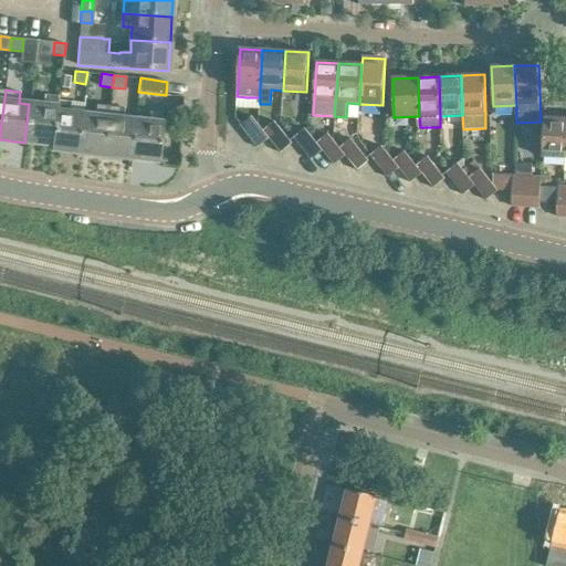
[(24,143),(52,146),(58,101),(59,96),(44,95),(43,105),(29,104),(24,143)]
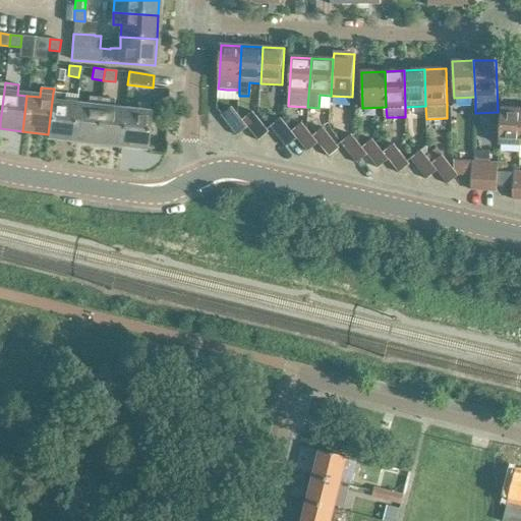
[(47,138),(71,140),(75,106),(65,105),(66,95),(53,93),(48,134),(47,138)]
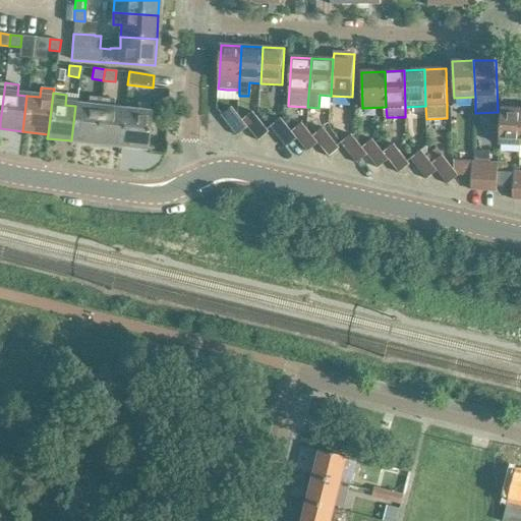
[(71,140),(96,143),(101,99),(88,97),(87,107),(75,106),(71,140)]
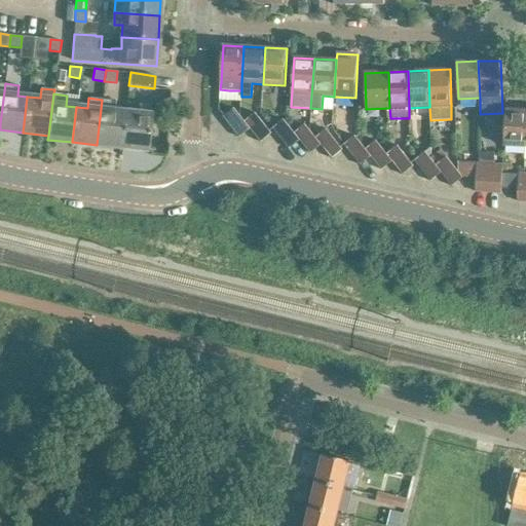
[(97,145),(121,148),(125,113),(114,111),(115,101),(102,100),(97,145)]
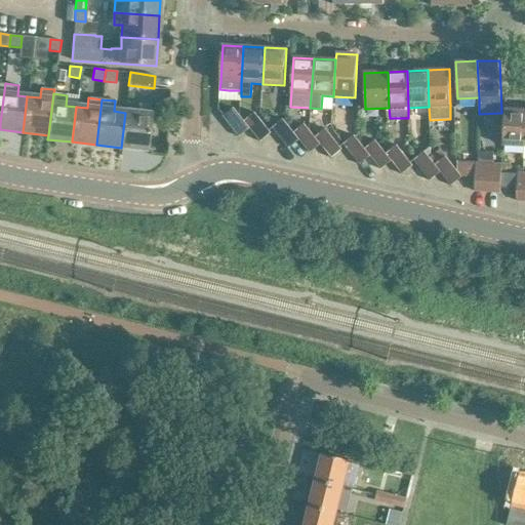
[(125,113),(121,148),(147,151),(152,105),(138,104),(137,114),(125,113)]
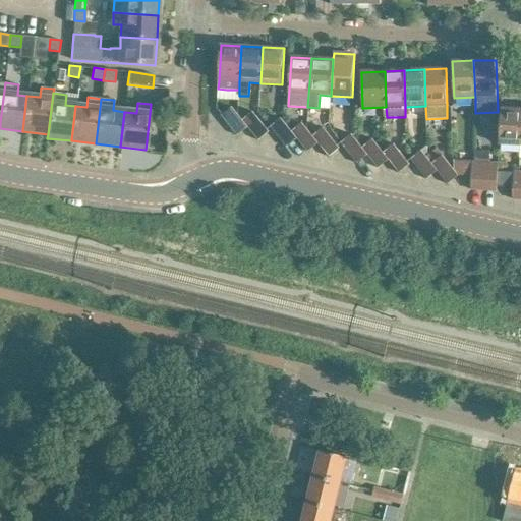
[(237,136),(247,127),(242,120),(232,107),(221,116),(228,124),(237,136)]
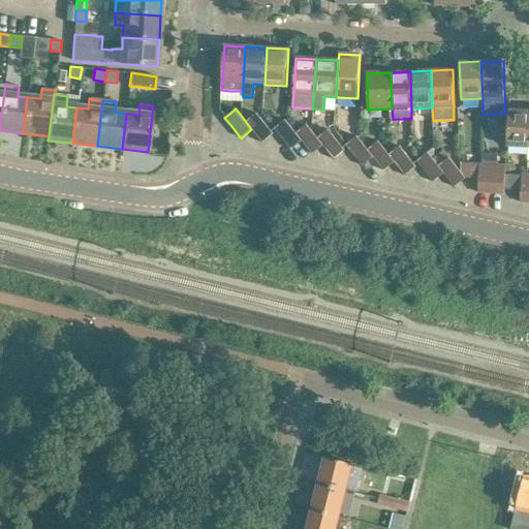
[(507,147),(528,148),(528,137),(528,111),(509,110),(507,147)]
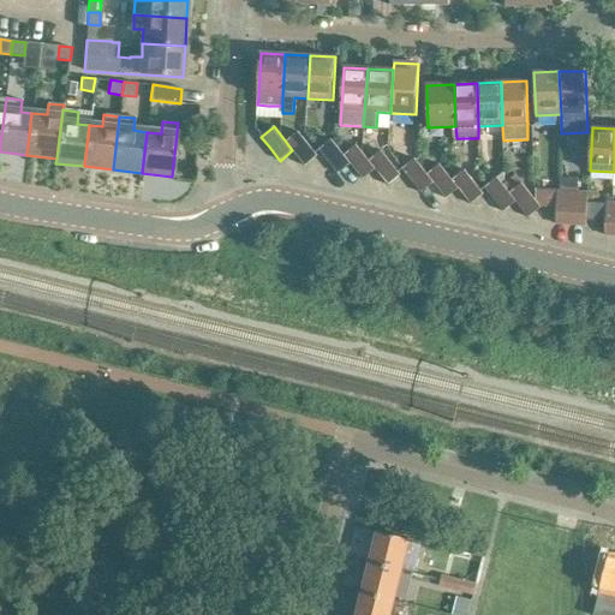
[(286,142),(292,150),(305,166),(317,156),(298,132),(286,142)]
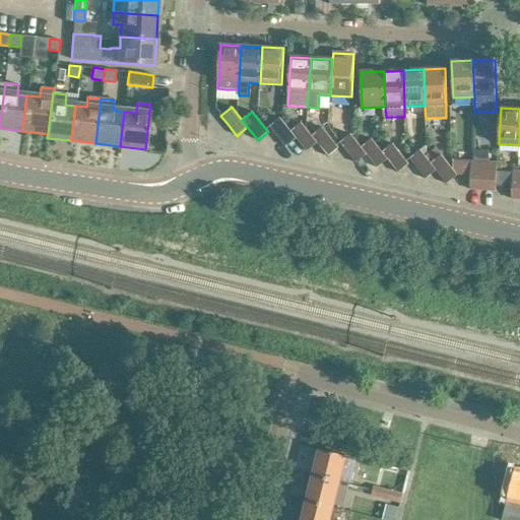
[(285,147),(297,139),(290,131),(280,119),(270,127),(285,147)]
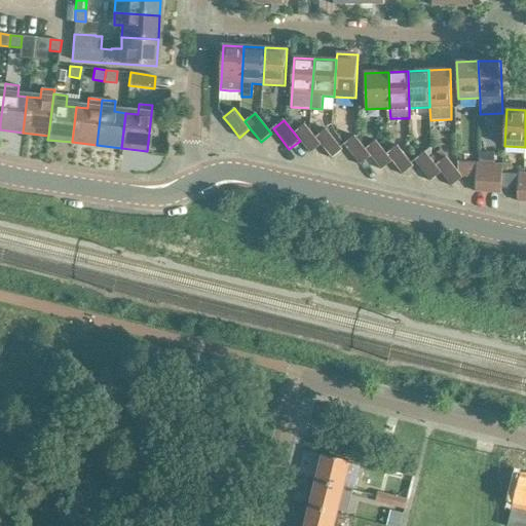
[(321,145),(315,138),(305,124),(294,133),(300,141),(310,154),(321,145)]
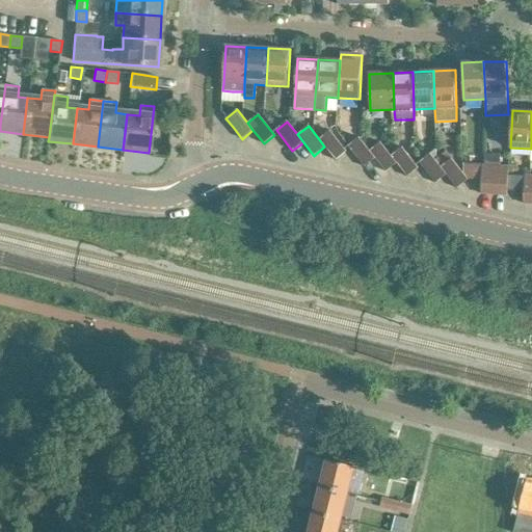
[(319,139),(324,147),(336,160),(346,152),(329,131),(319,139)]
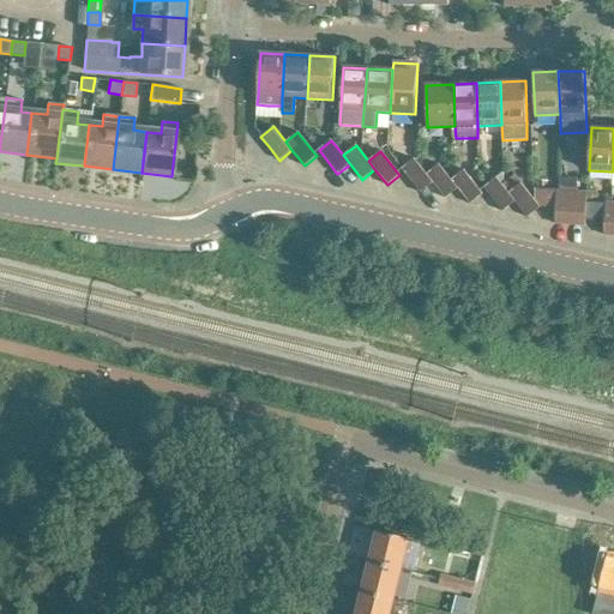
[(421,193),(433,184),(427,174),(414,158),(402,169),(421,193)]
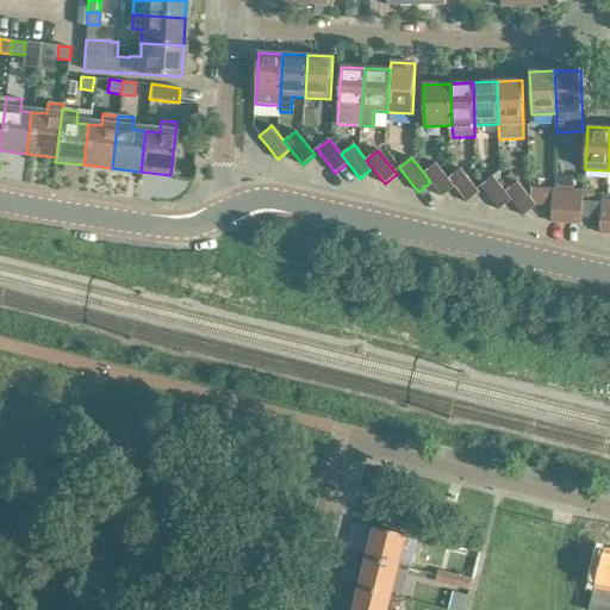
[(442,198),(455,187),(448,179),(436,163),(424,173),(430,182),(442,198)]
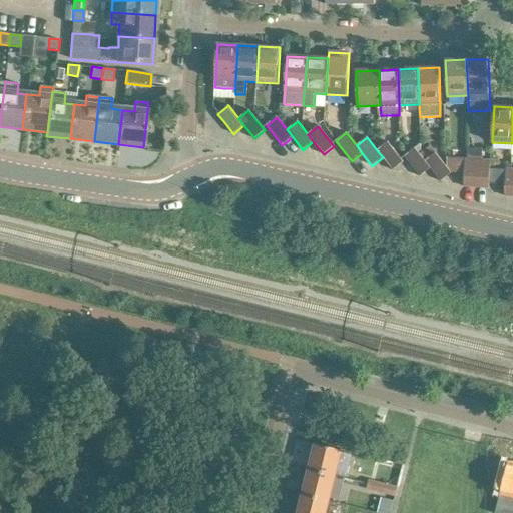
[(377,150),(383,157),(393,170),(404,162),(391,146),(388,142),(377,150)]
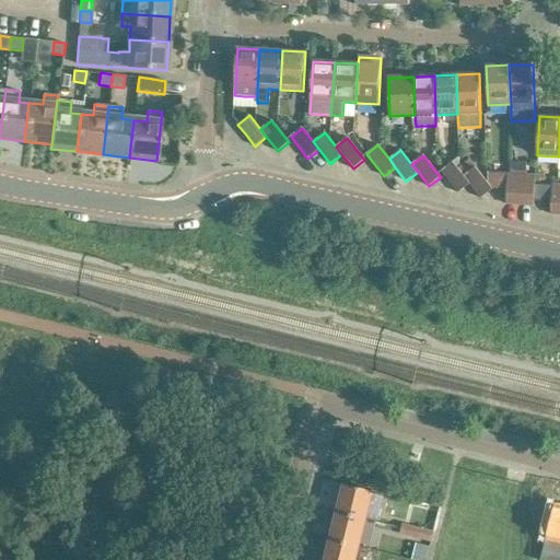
[(481,198),(493,189),(487,182),(476,167),(469,160),(458,168),(464,176),(469,184),(481,198)]
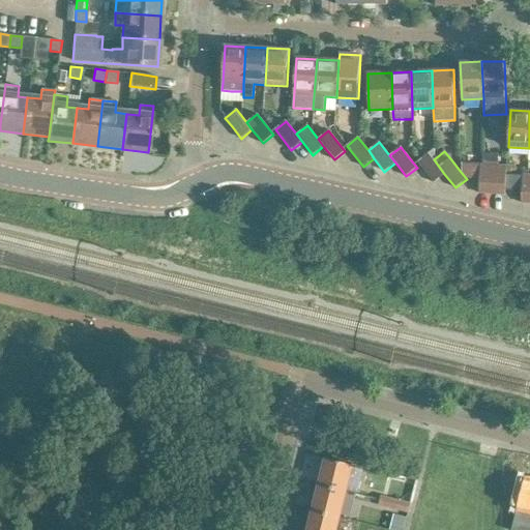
[(434,182),(444,174),(439,167),(434,159),(429,153),(417,162),(434,182)]
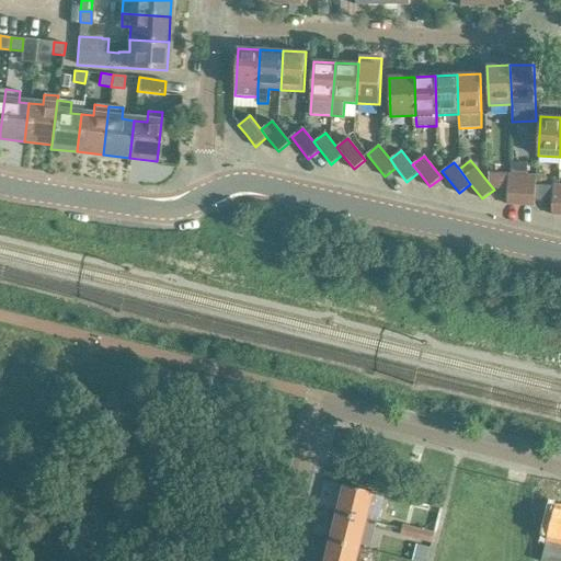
[(506,204),(521,205),(523,178),(489,175),(488,182),(494,190),(507,190),(506,204)]
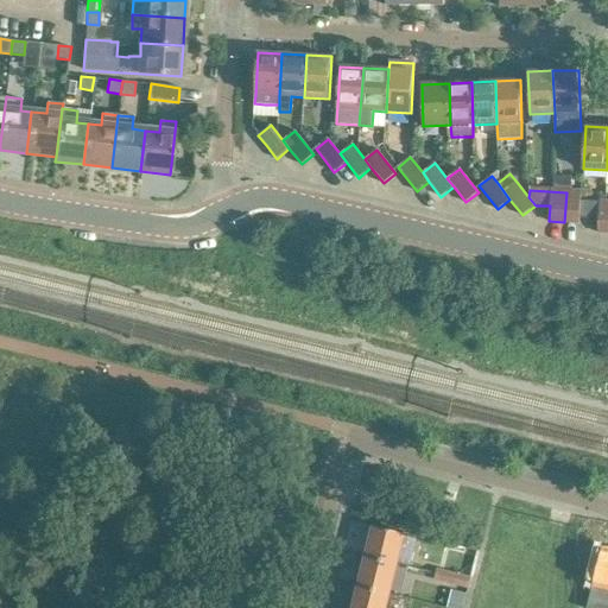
[(567,192),(564,222),(580,223),(581,192),(567,192)]
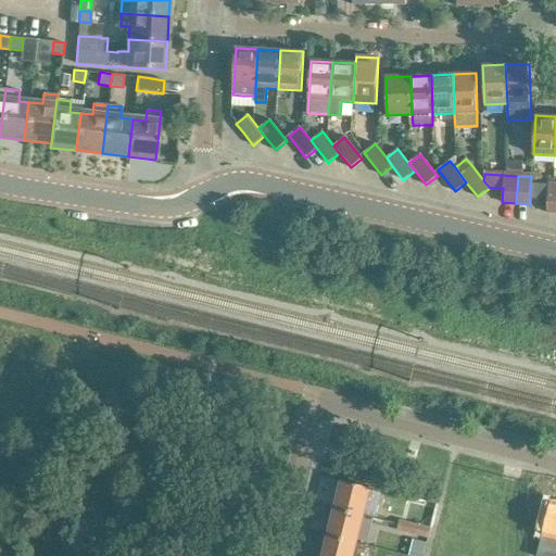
[(342,480),(335,507),(363,515),(370,488),(342,480)]
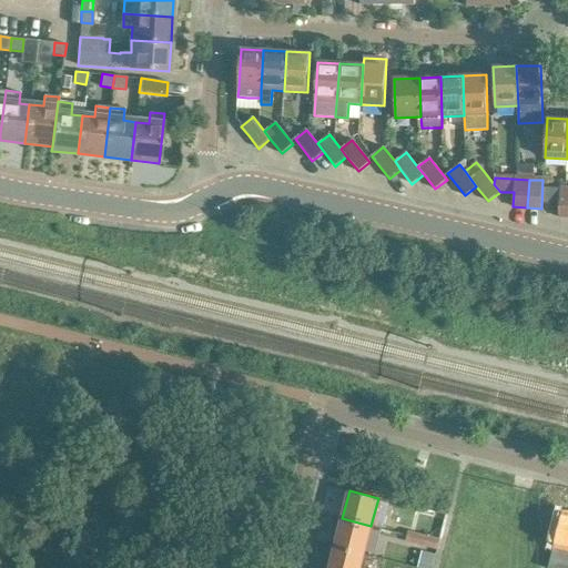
[(567,567),(567,511),(563,510),(548,567),(567,567)]
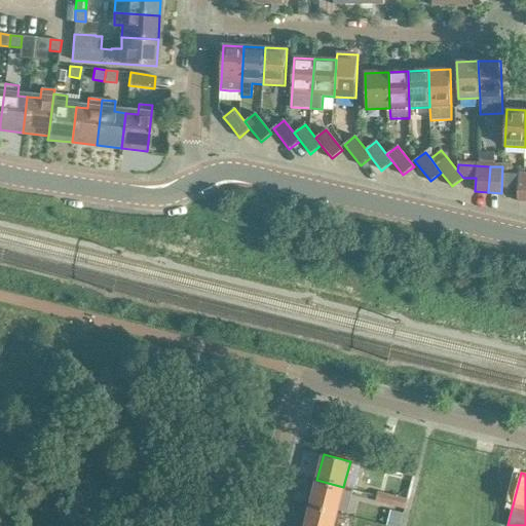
[(316,480),(310,506),(337,513),(343,487),(316,480)]
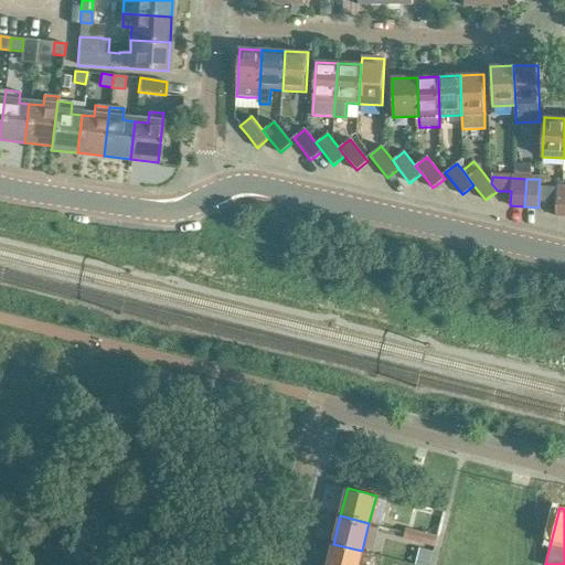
[(404,540),(418,544),(420,533),(407,529),(404,540)]
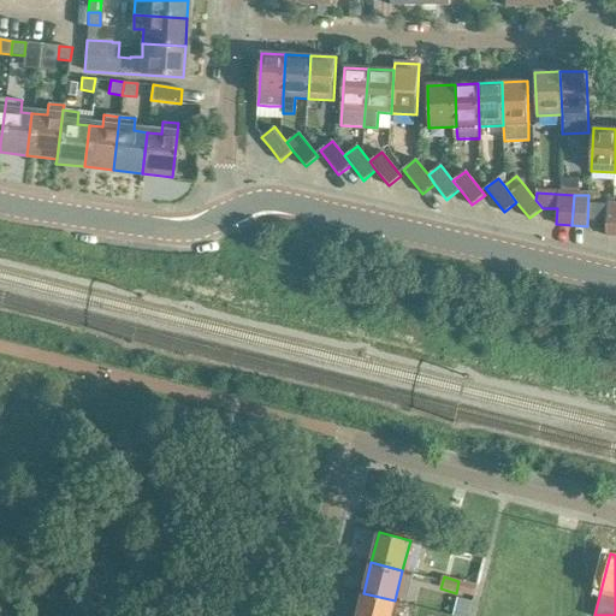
[(458,581),(456,593),(474,598),(478,586),(458,581)]
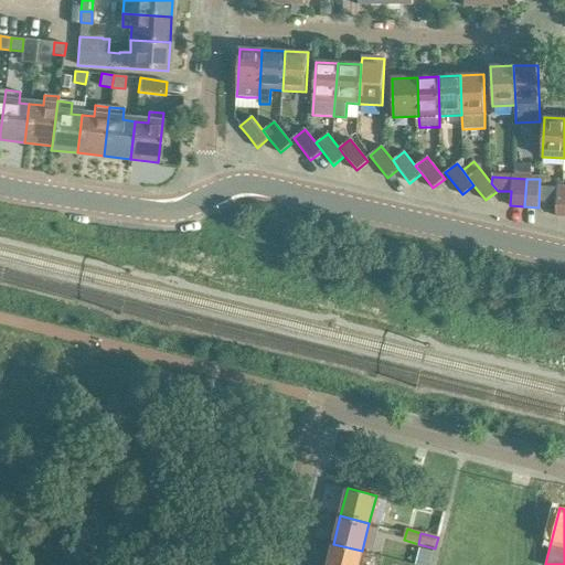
[(333,544),(328,564),(358,564),(362,551),(333,544)]
